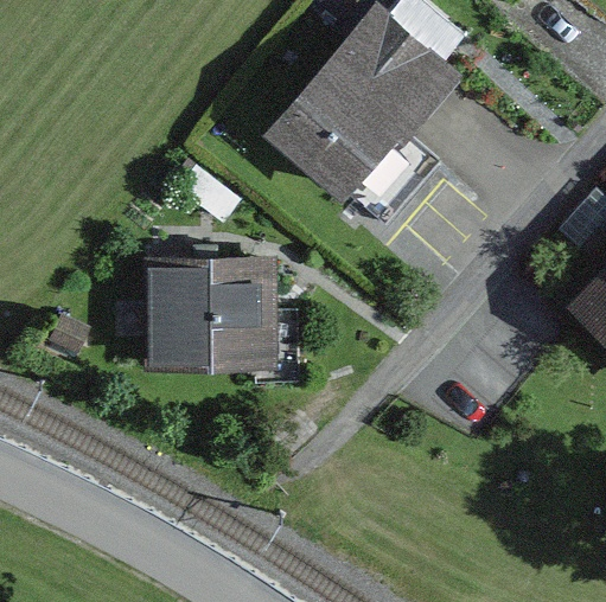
[(401,0),(389,14),(442,62),(458,44),(470,31),(434,0),(401,0)]
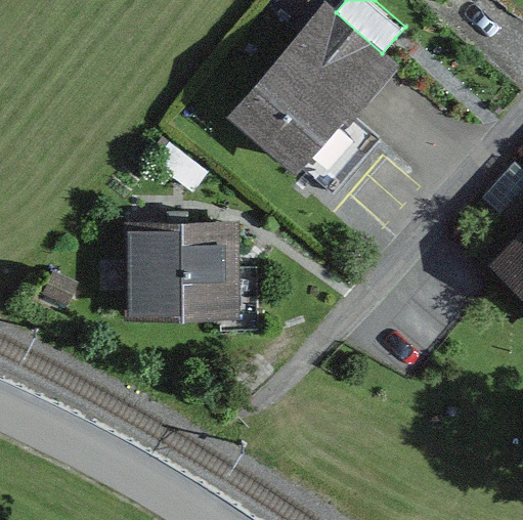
[(324,4),(227,115),(297,175),(373,89),(394,65),(382,53),(336,12),(324,4)]
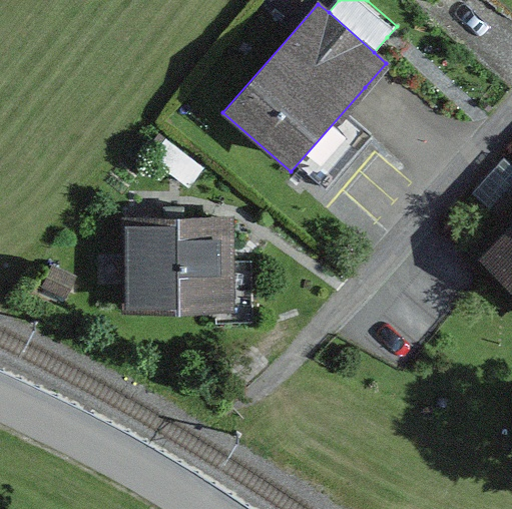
[(511,211),(477,252),(511,283),(511,211)]
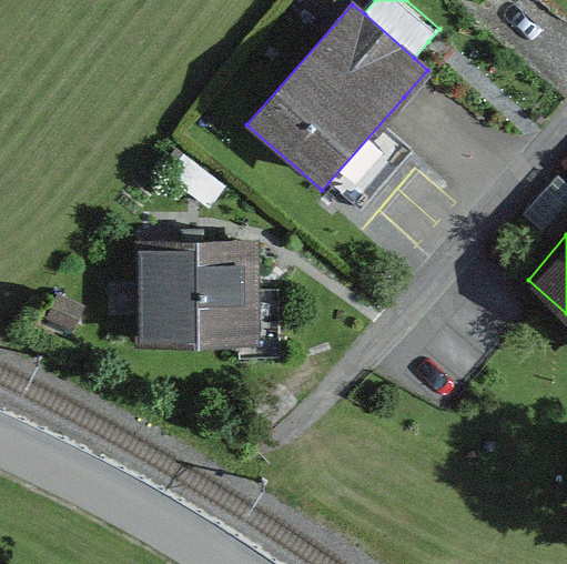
[(196,241),(133,241),(135,346),(257,344),(256,240),(196,241)]
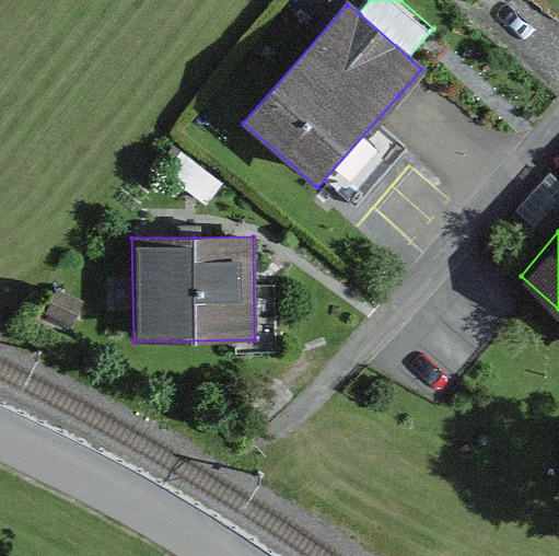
All buildings are outlined.
